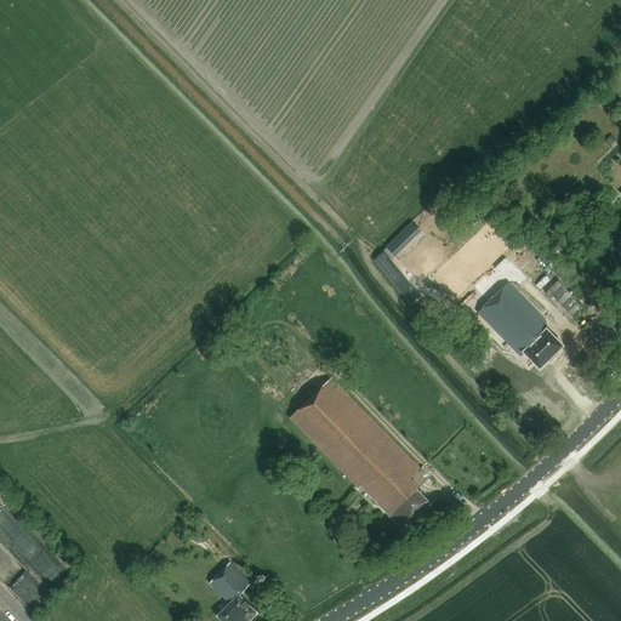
[(392,260),(422,231),(414,222),(385,250),(392,260)]
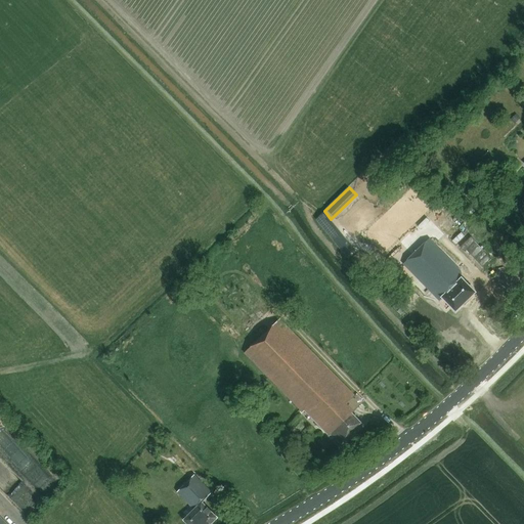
[(370,227),(395,250),(419,225),(393,203),(370,227)]
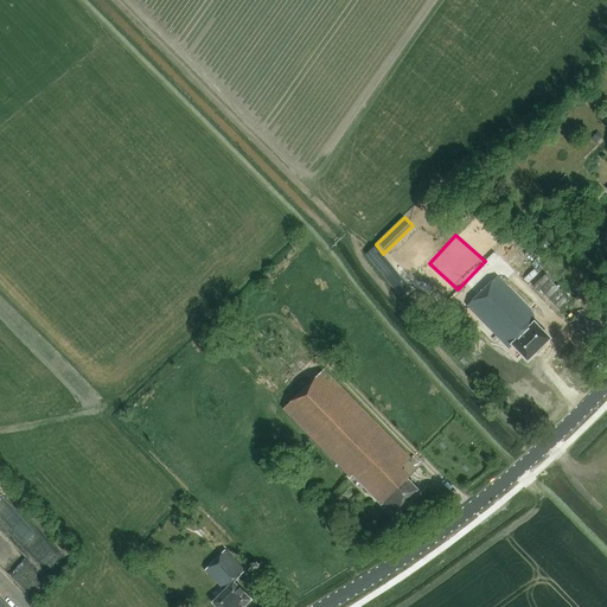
[(398,293),(408,285),(383,254),(376,244),(366,254),(398,293)]
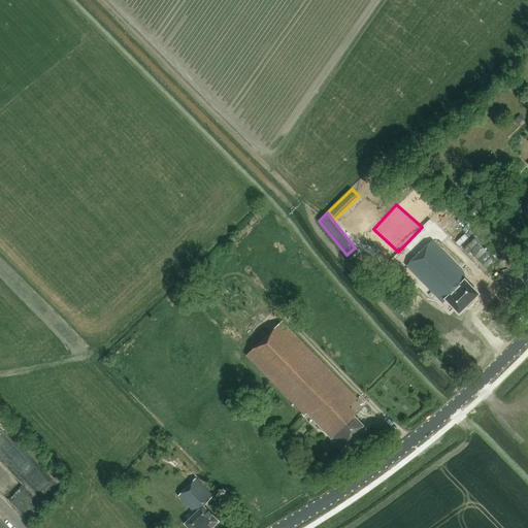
[(465,281),(465,273),(433,240),(406,266),(443,303),(447,300),(459,312),(479,294),(465,281)]
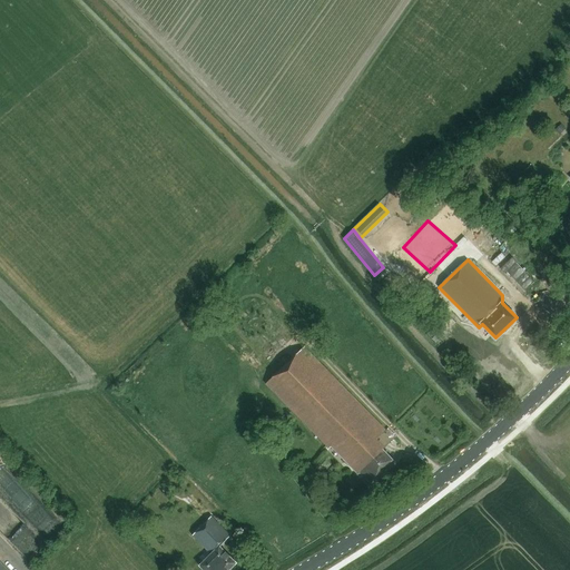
[(382,450),(393,439),(303,346),(265,384),(328,449),(331,446),(357,473),(360,472),(370,482),(392,460),(382,450)]
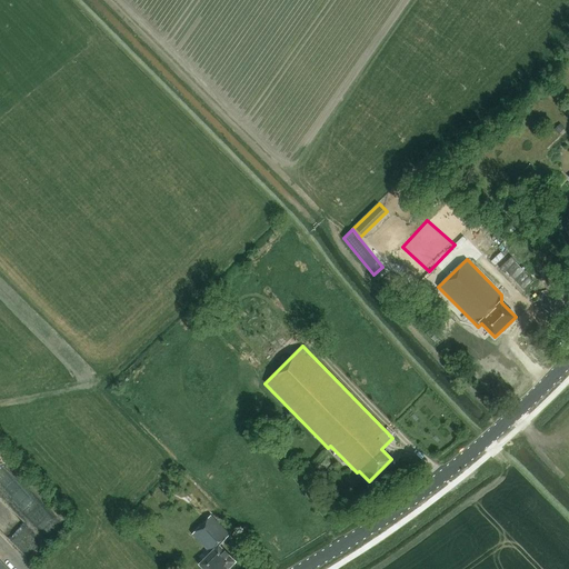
[(201,568),(229,568),(236,562),(219,545),(229,535),(211,517),(192,535),(210,553),(198,565),(201,568)]
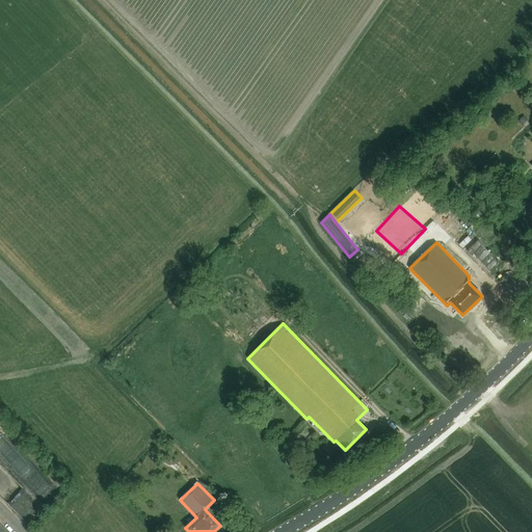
[(8,531),(0,523),(0,531),(8,531)]
